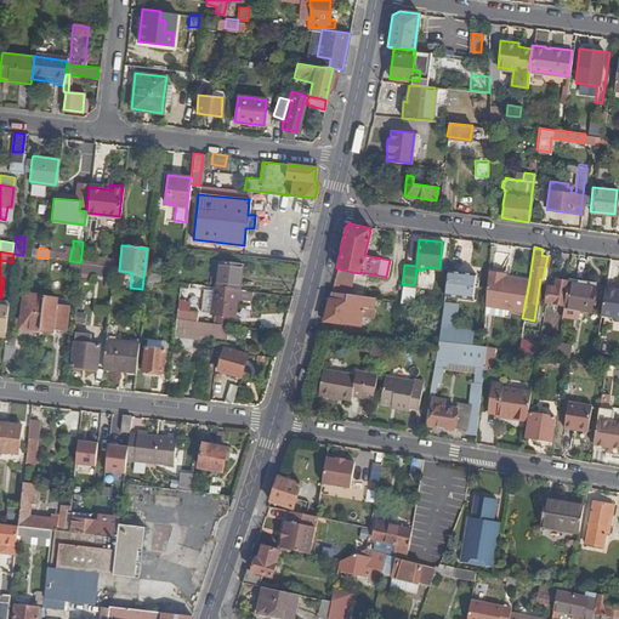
[(46,267),(47,259),(38,257),(37,266),(46,267)]
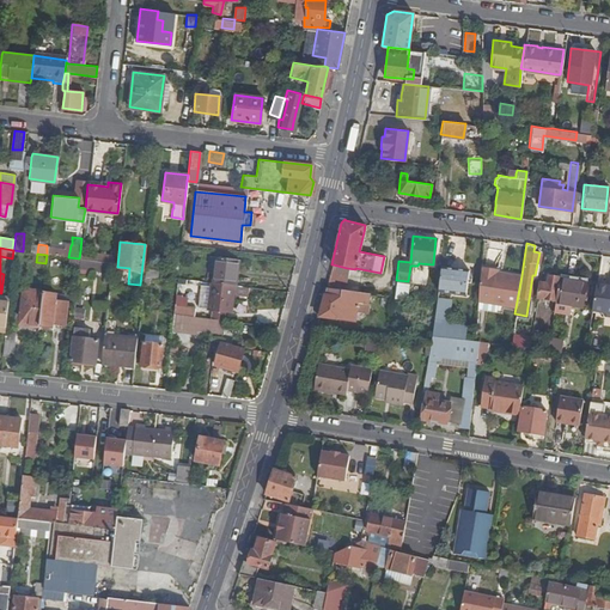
[(212,281),(233,284),(237,258),(214,256),(212,281)]
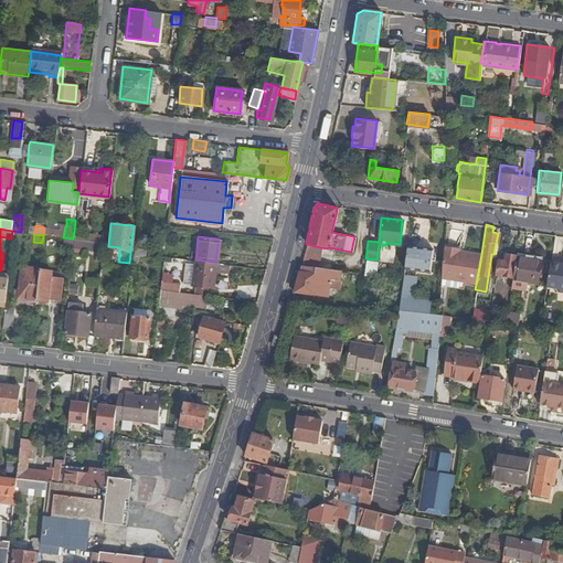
[(91,247),(92,241),(84,240),(73,238),(72,245),(91,247)]
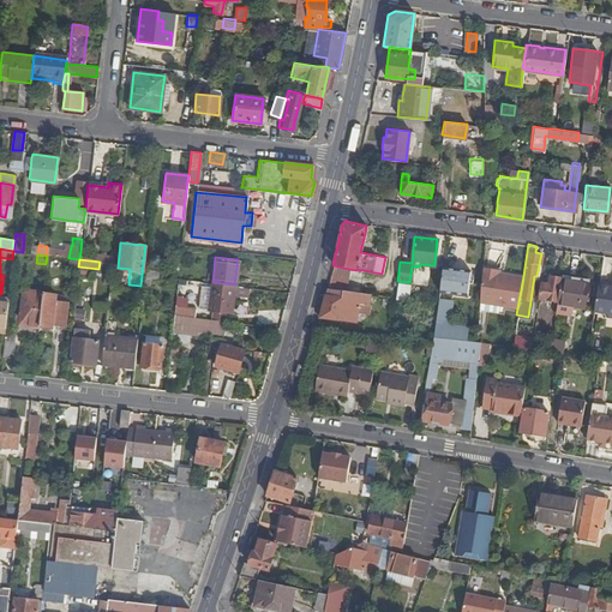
[(345,291),(348,269),(334,265),(328,288),(345,291)]
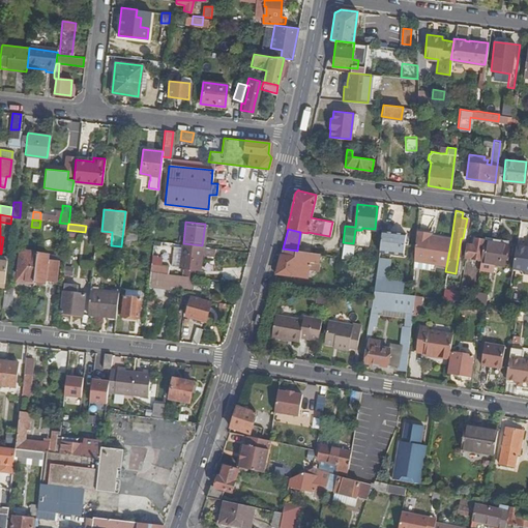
[(136,231),(125,230),(124,238),(135,239),(136,231)]
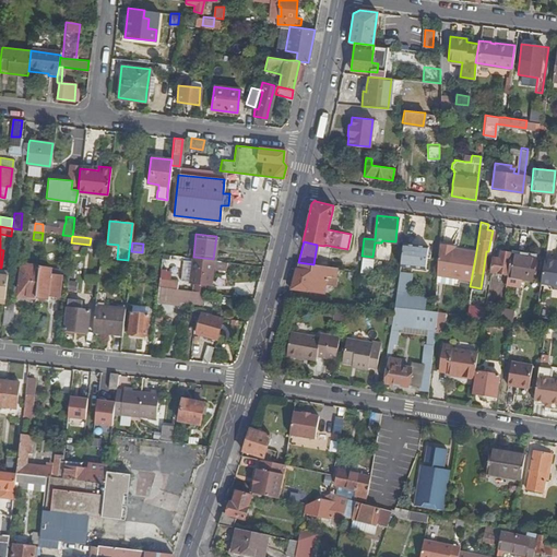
[(427,246),(402,243),(393,305),(424,309),(425,297),(417,296),(418,294),(407,293),(411,272),(410,272),(411,267),(424,269),(427,246)]
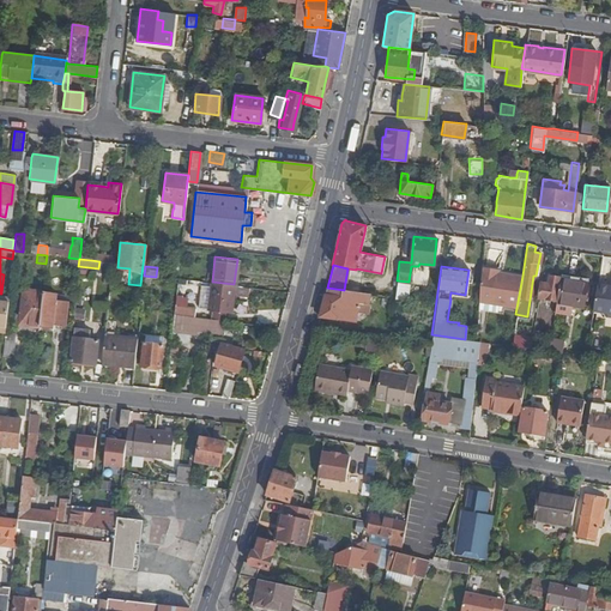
[(483,268),(481,270),(478,303),(516,308),(522,276),(501,273),(501,276),(496,274),(496,272),(494,270),(483,268)]
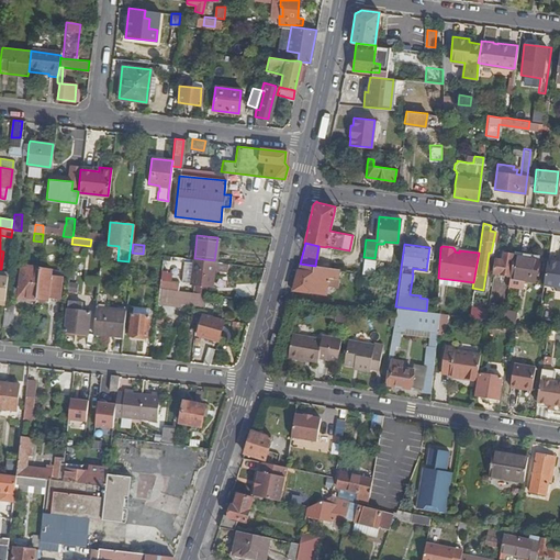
[(495,258),(493,271),(494,272),(497,272),(510,275),(513,256),(513,254),(502,252),(501,259),(495,258)]
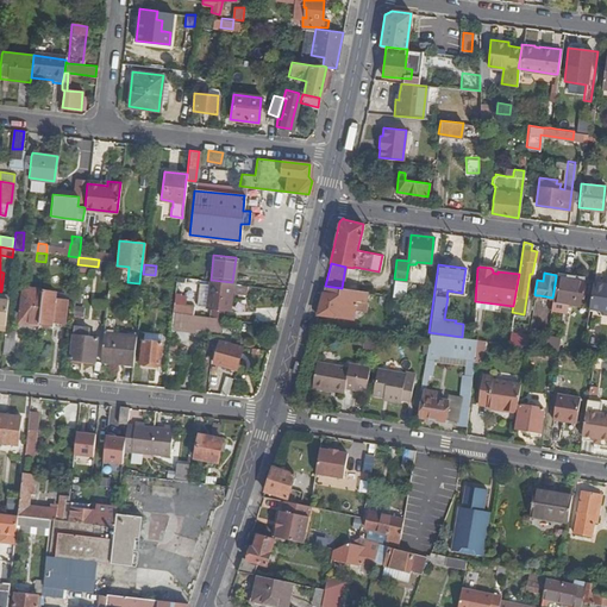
[(552,298),(551,301),(579,306),(582,282),(556,277),(552,298)]
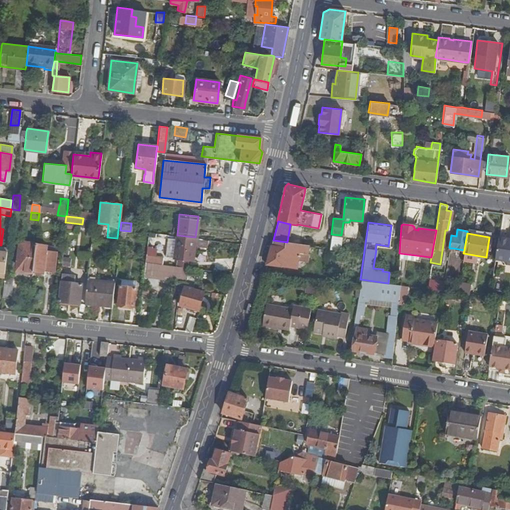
[(206,247),(206,239),(195,237),(177,235),(174,235),(171,257),(177,258),(186,259),(193,260),(194,245),(206,247)]
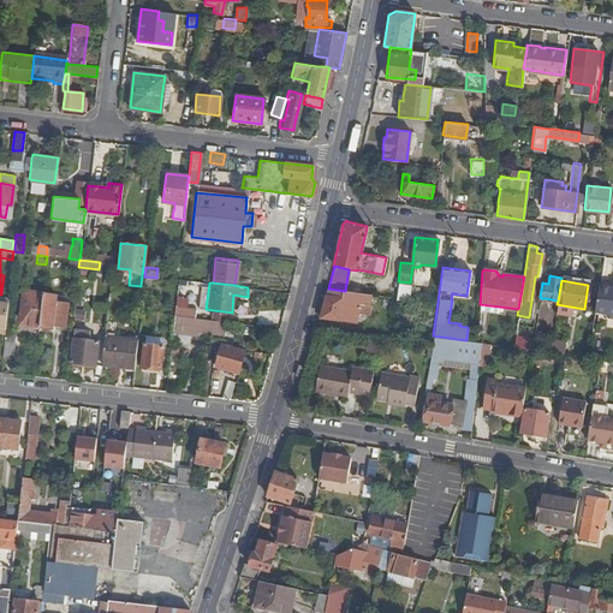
[(612,286),(597,284),(594,310),(603,313),(607,316),(612,316),(612,286)]
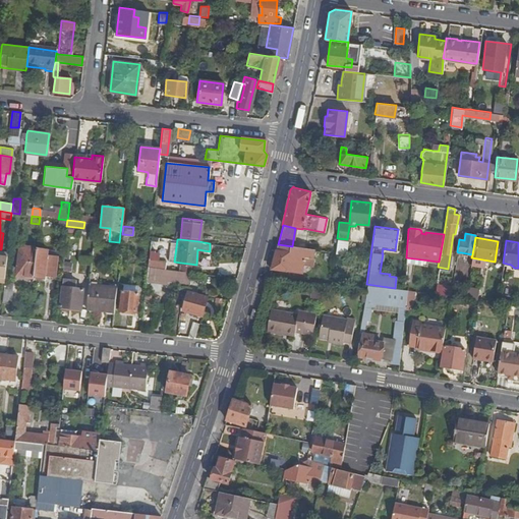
[(313,248),(292,246),(278,244),(277,244),(271,268),(301,273),(303,256),(311,257),(313,249),(313,248)]
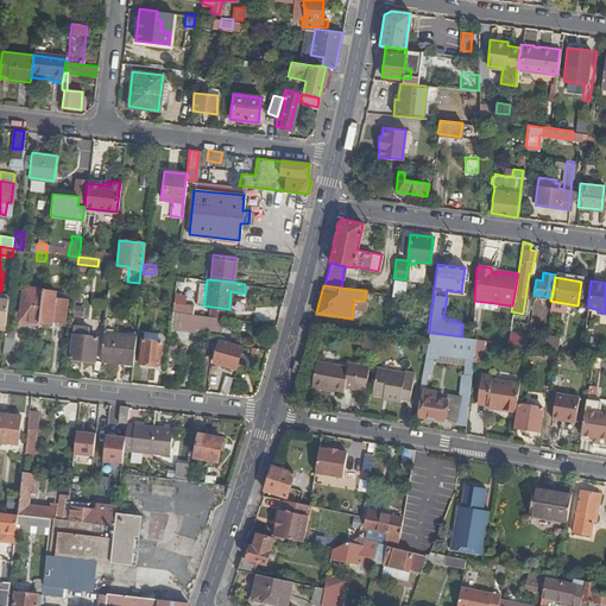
[(18,321),(38,323),(42,289),(21,286),(18,321)]
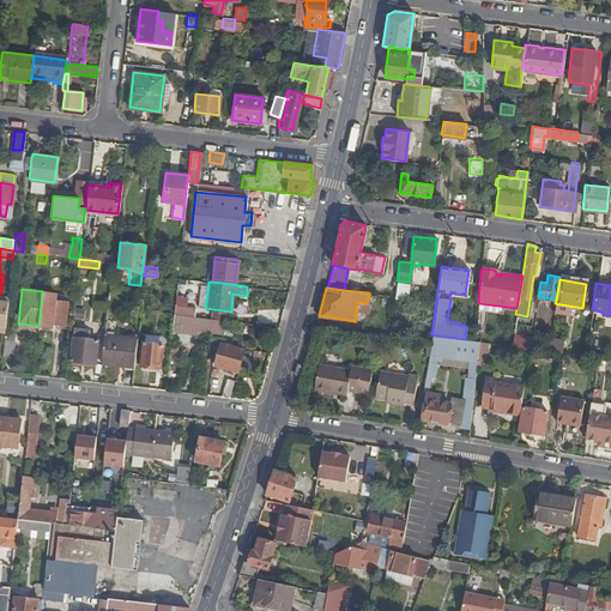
[(42,291),(38,326),(52,327),(52,324),(65,325),(67,302),(54,300),(55,294),(42,291)]
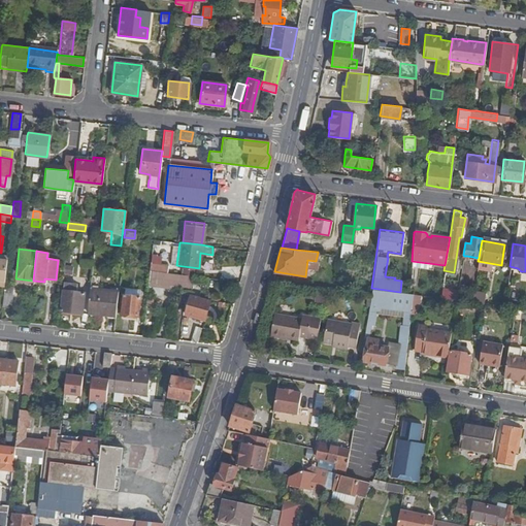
[(168,264),(150,261),(149,269),(160,271),(167,271),(168,264)]
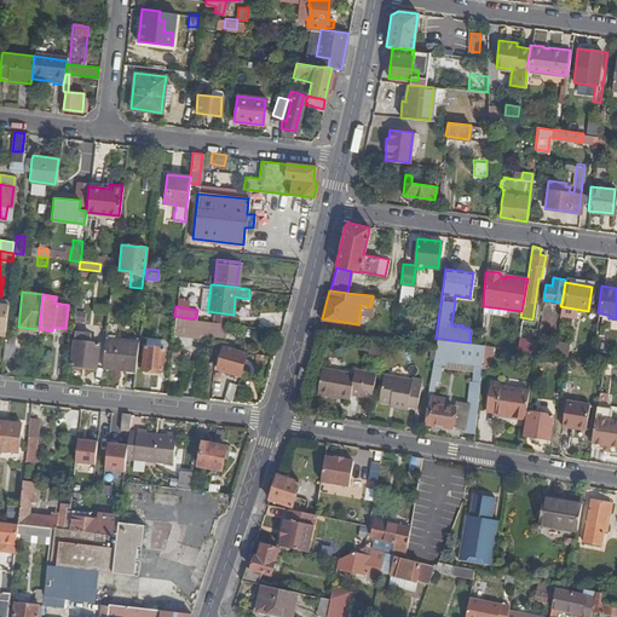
[(225,322),(225,313),(214,312),(213,321),(225,322)]
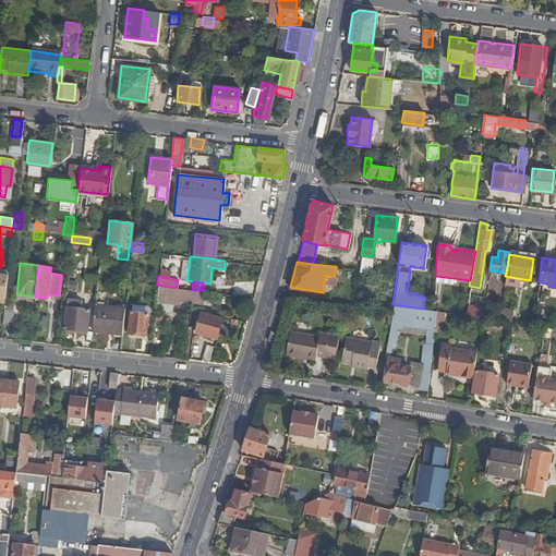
[(156,298),(168,299),(169,287),(157,285),(156,298)]
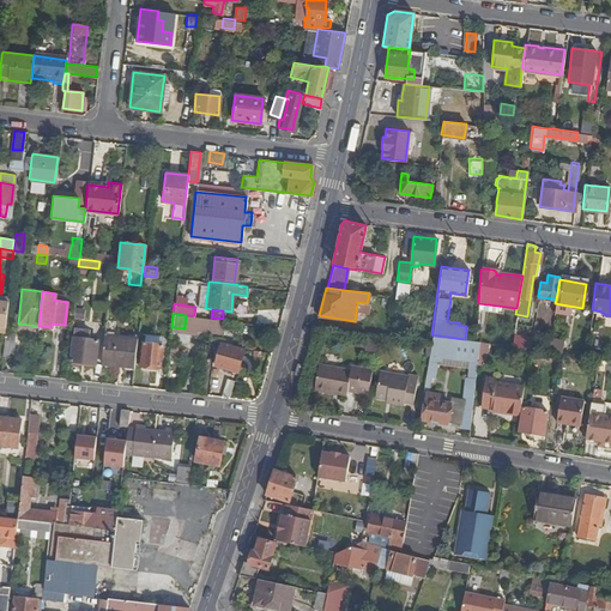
[(222,333),(224,319),(223,319),(211,318),(194,315),(186,315),(185,328),(186,328),(186,332),(195,333),(197,330),(222,333)]
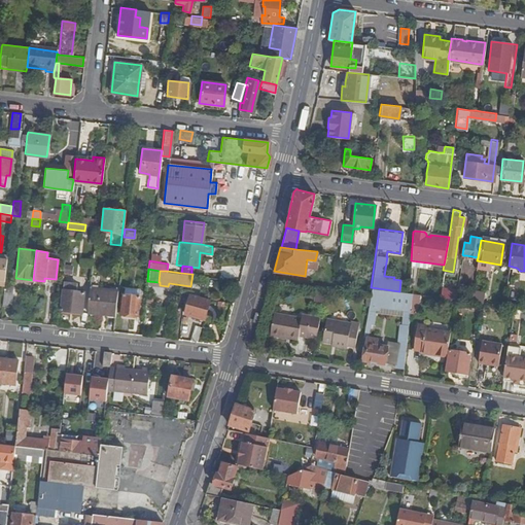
[(399,291),(371,287),(371,288),(408,292),(409,281),(400,280),(399,291)]
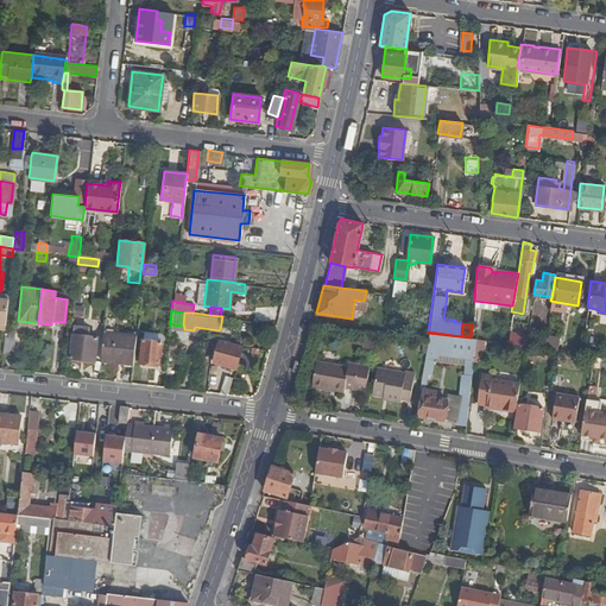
[(73,326),(73,334),(88,335),(88,328),(73,326)]
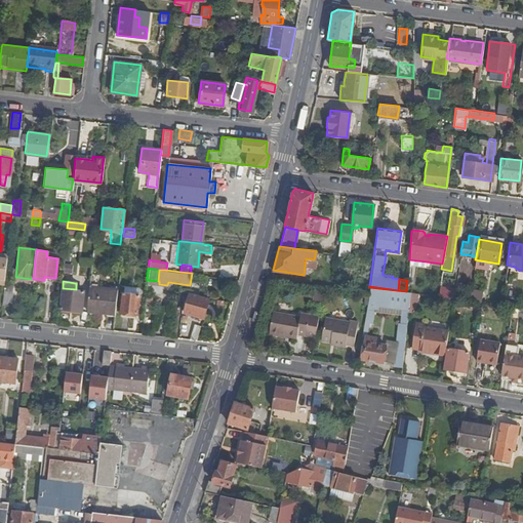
[(3,284),(1,304),(9,305),(11,285),(3,284)]
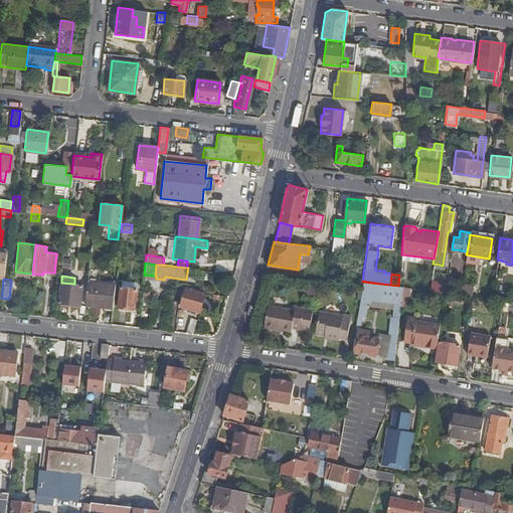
[(115,284),(87,281),(84,302),(102,304),(102,306),(112,308),(115,284)]
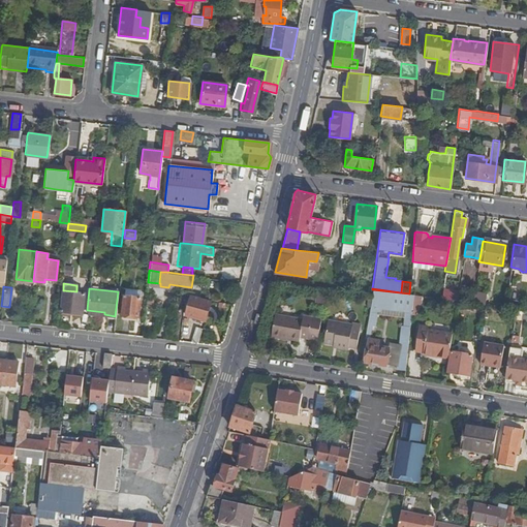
[(327,288),(318,288),(315,304),(323,306),(327,288)]
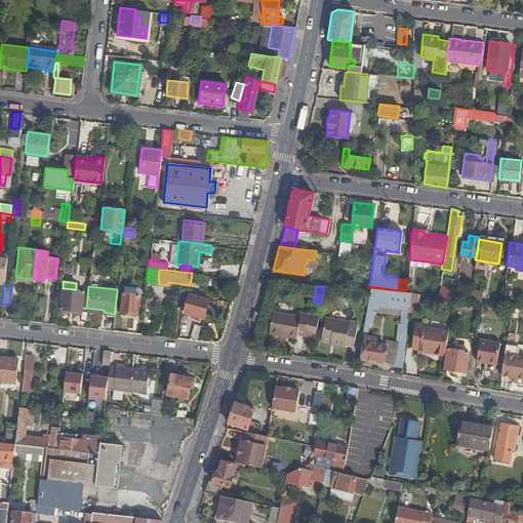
[(369,287),(369,289),(369,291),(367,304),(367,305),(401,309),(401,316),(400,323),(398,323),(393,366),(401,367),(408,307),(409,292),(406,291),(369,287)]
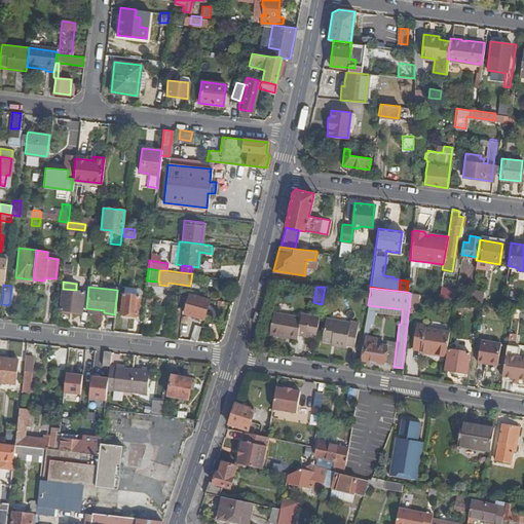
[(76,290),(63,289),(60,309),(81,311),(84,291),(76,290)]
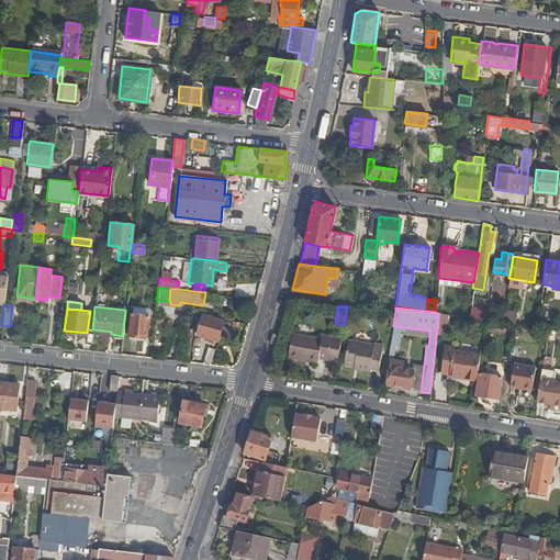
[(469,310),(468,316),(484,320),(486,313),(469,310)]
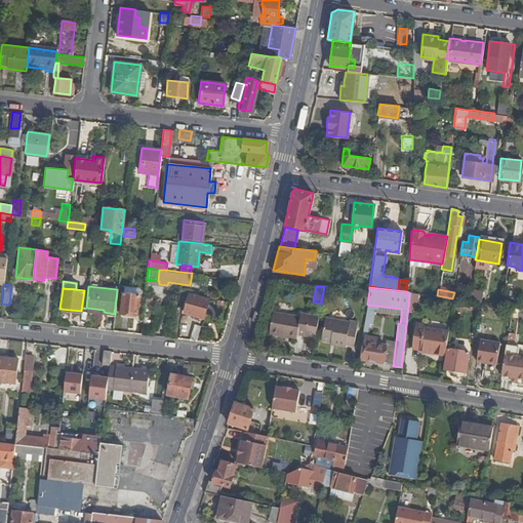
[(469,300),(478,303),(480,303),(482,290),(471,289),(469,300)]
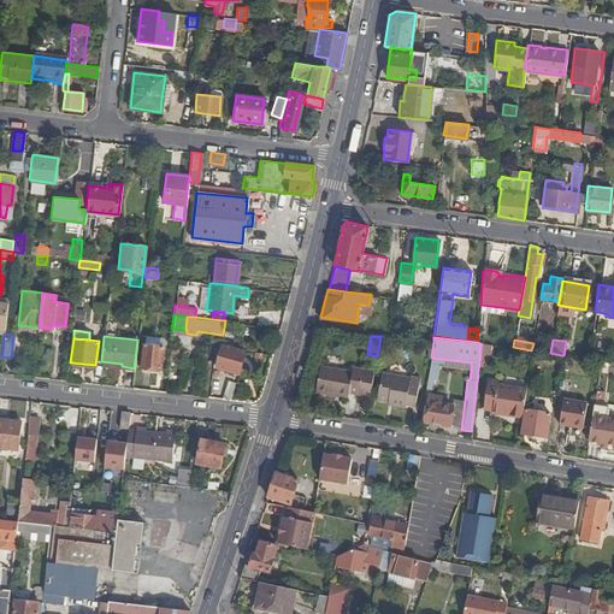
[(140,370),(155,372),(157,367),(160,367),(163,346),(143,343),(140,370)]
